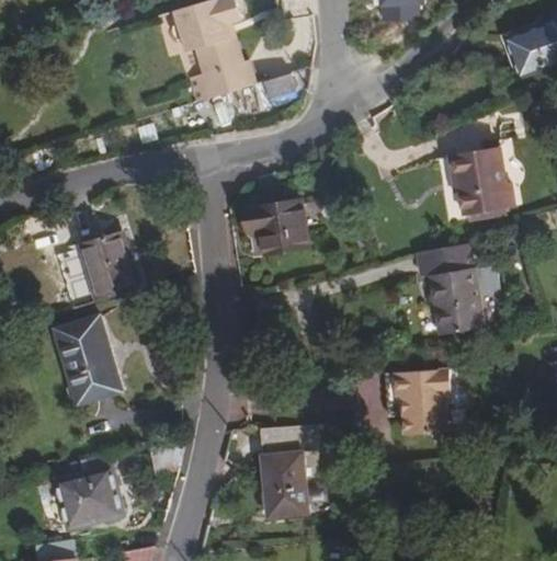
[(216,0),(209,0),(172,11),(184,52),(193,48),(201,73),(188,78),(194,102),(251,86),(245,60),(239,63),(231,36),(227,38),(223,23),(227,22),(238,19),(232,0),(218,0),(216,1),(216,0)]
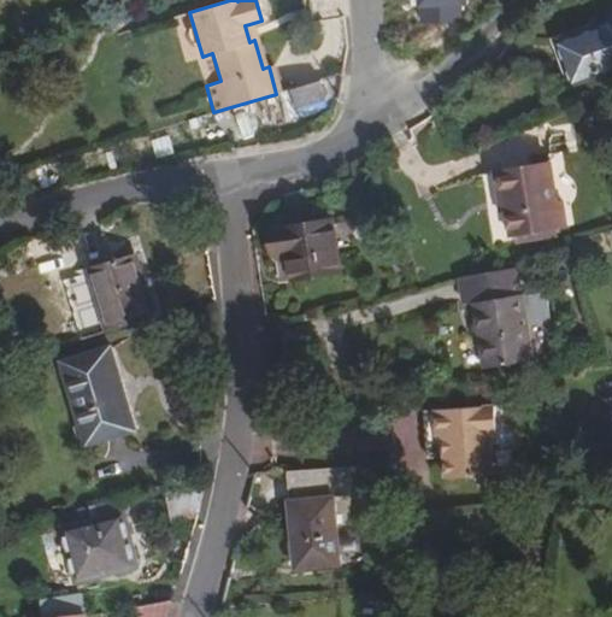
[(464,0),(416,0),(417,23),(465,22),(464,0)]
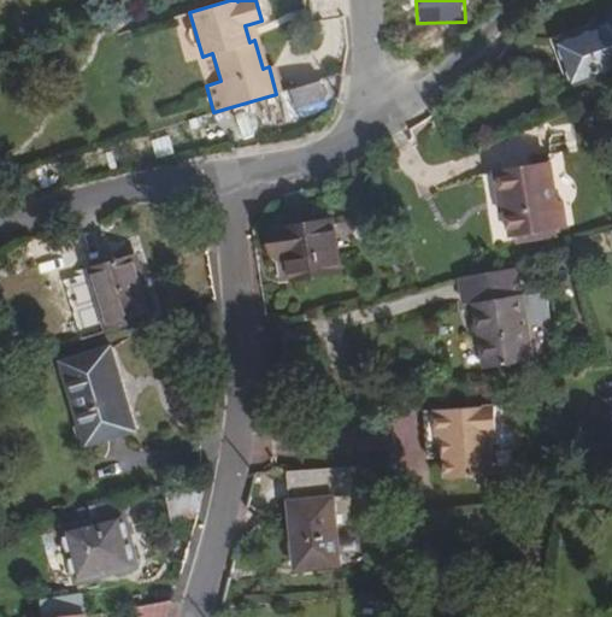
[(611,66),(611,21),(555,41),(569,83),(611,66)]
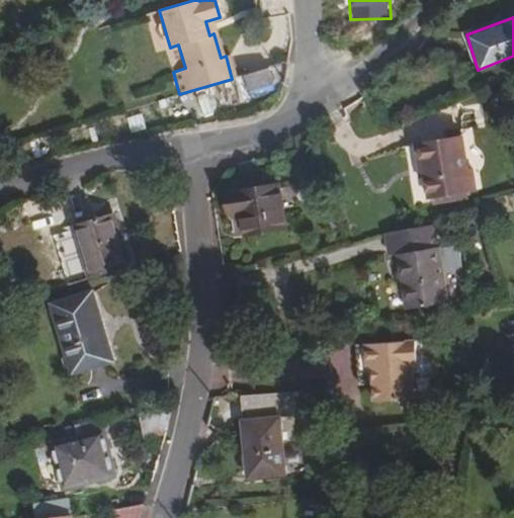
[(265,68),(241,76),(246,91),(270,84),(265,68)]
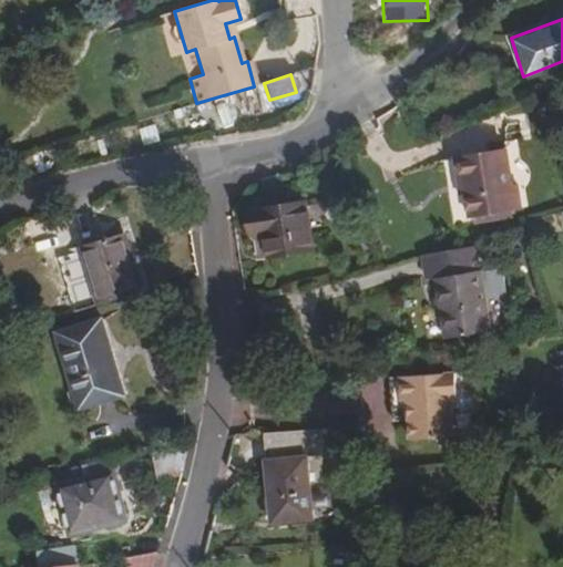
[(505,182),(499,147),(456,157),(459,177),(466,177),(473,217),(518,207),(513,179),(505,182)]
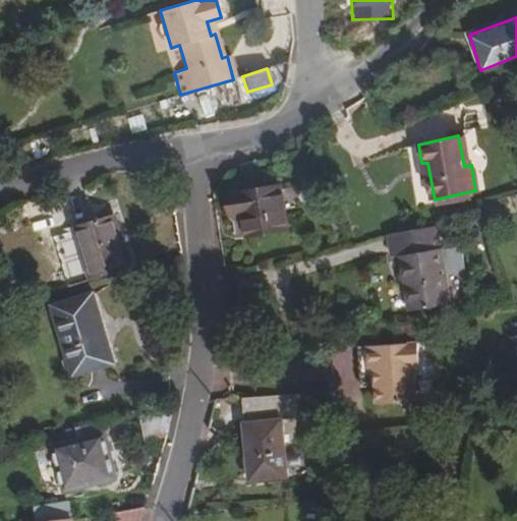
[(29,157),(25,145),(10,150),(14,162),(29,157)]
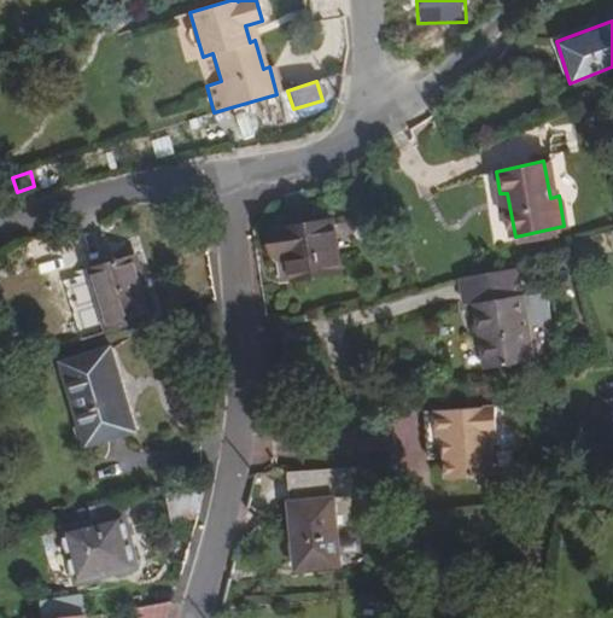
[(280,280),(339,269),(330,217),(269,228),(280,280)]
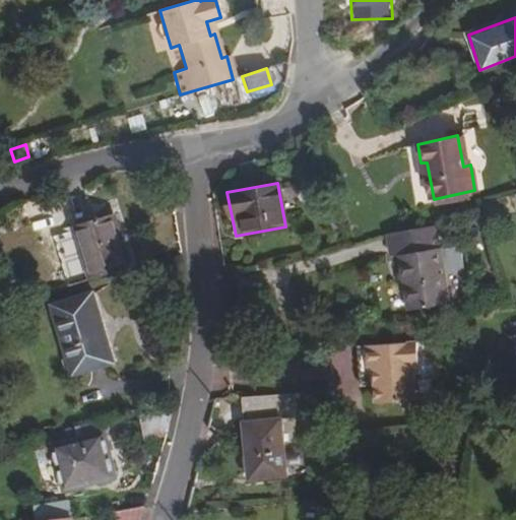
[(126,267),(110,215),(72,228),(87,279),(126,267)]
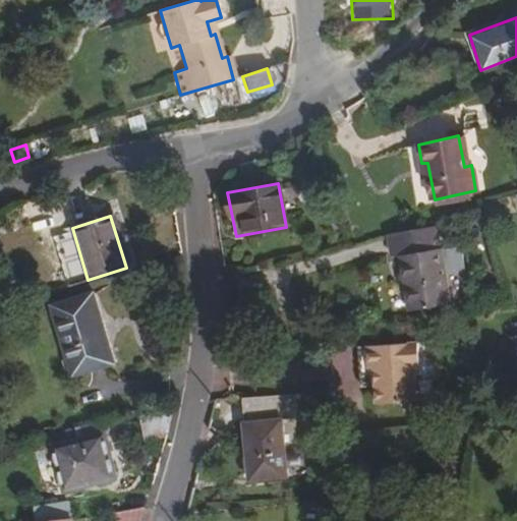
[(435,230),(386,237),(389,258),(400,257),(408,308),(447,301),(435,230)]
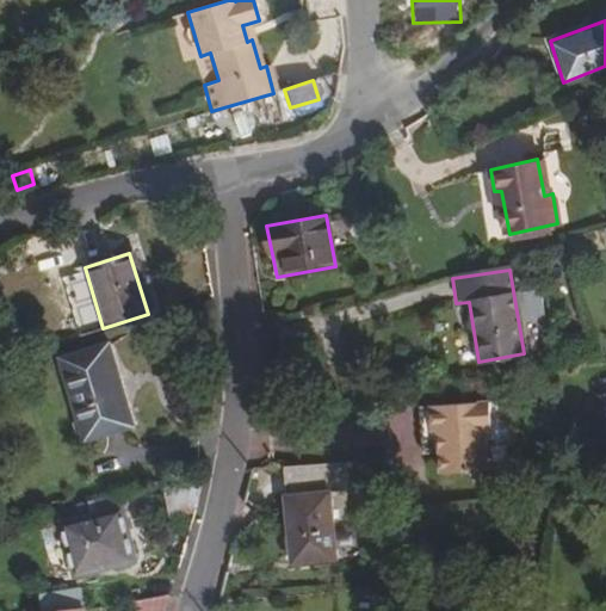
[(135,427),(107,340),(56,357),(80,442),(135,427)]
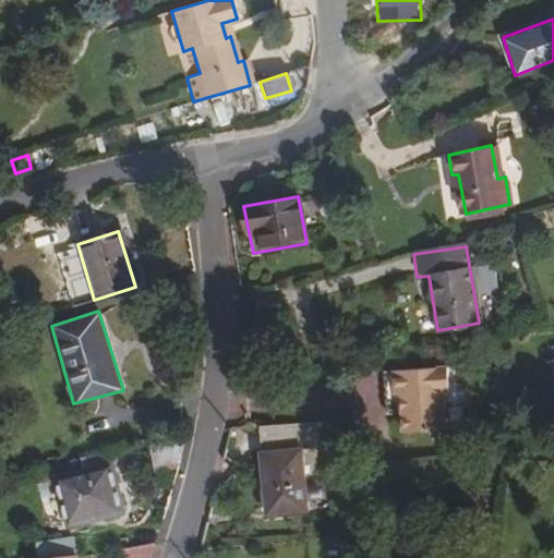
[(449,366),(394,370),(396,389),(401,392),(402,413),(404,431),(446,428),(444,389),(449,384),(449,366)]
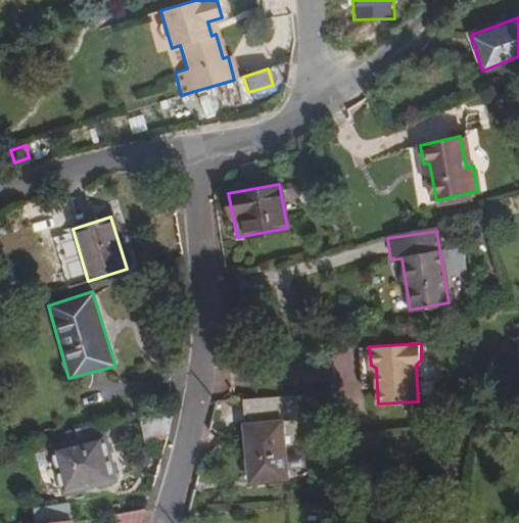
[(371,365),(369,346),(359,346),(362,388),(377,387),(376,368),(371,365)]
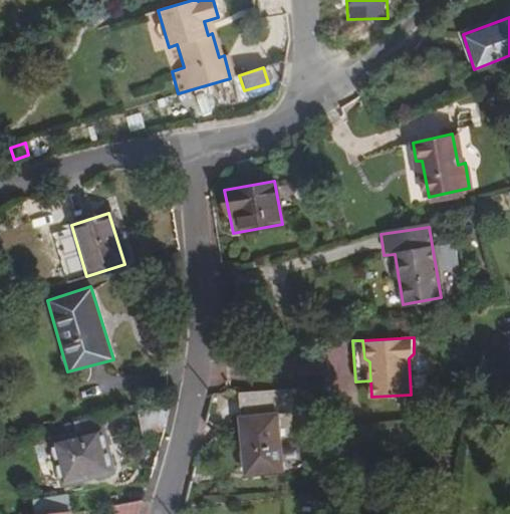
[(308,384),(236,391),(245,472),(282,468),(275,413),(314,408),(308,384)]
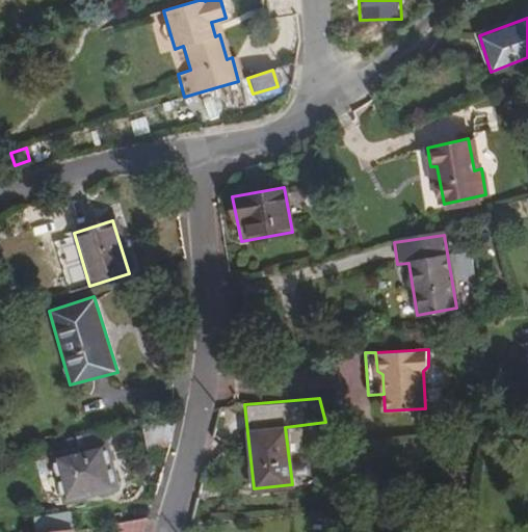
[(117,487),(107,442),(57,453),(68,499),(117,487)]
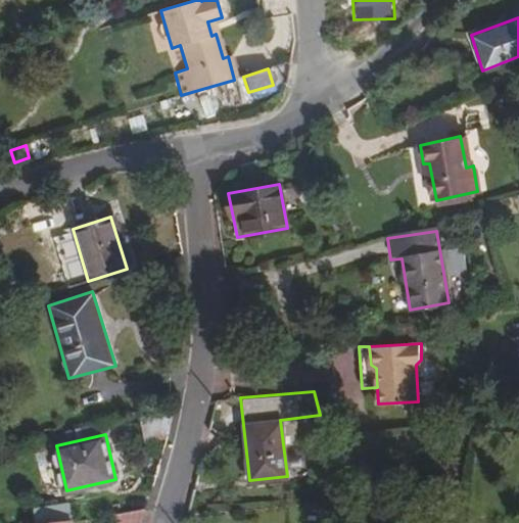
[(64,522),(62,507),(34,511),(35,522),(64,522)]
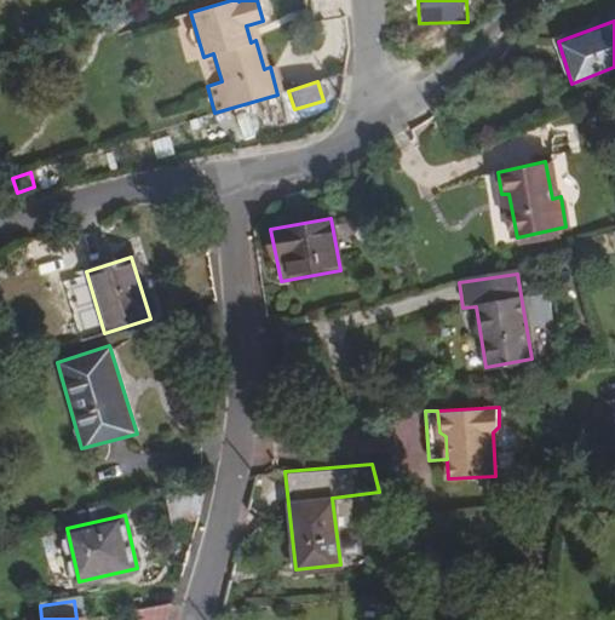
[(138,606),(136,619),(166,619),(168,609),(138,606)]
